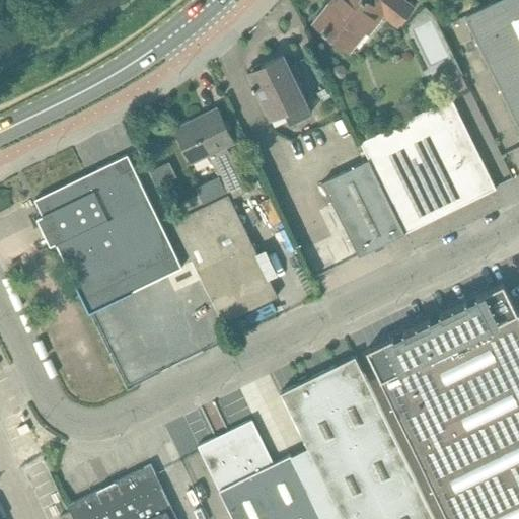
[(404,1),(402,0),(335,0),(328,8),(326,7),(313,23),(348,51),(364,31),(370,36),(382,21),(379,18),(382,15),(388,20),(404,1)]
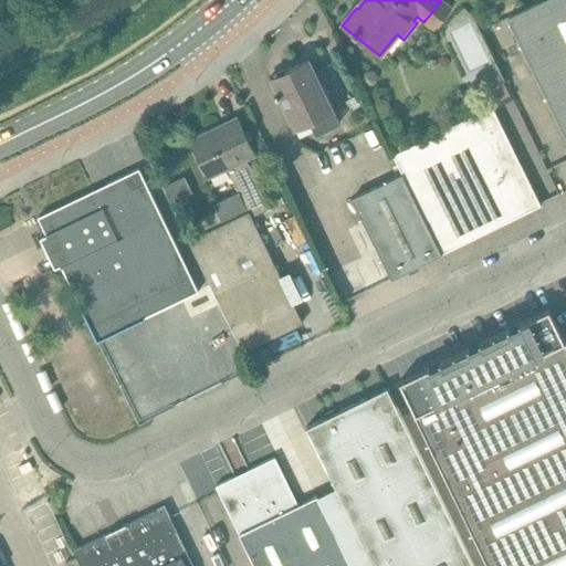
[(565,0),(540,0),(509,16),(565,136),(565,0)]
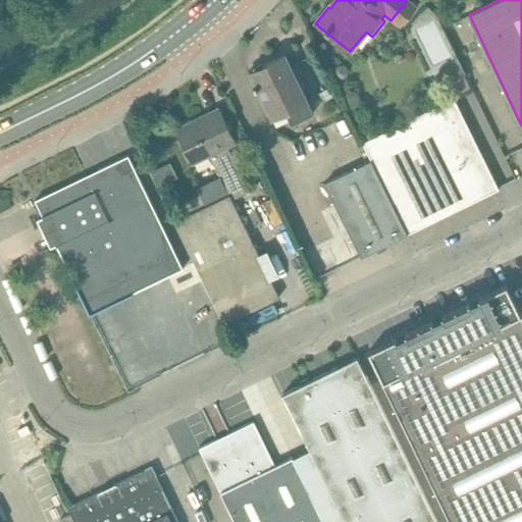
[(248,72),(252,81),(251,81),(253,86),(254,85),(270,117),(284,111),(291,123),(313,113),(297,77),(302,75),(296,63),(291,66),(284,54),(248,72)]
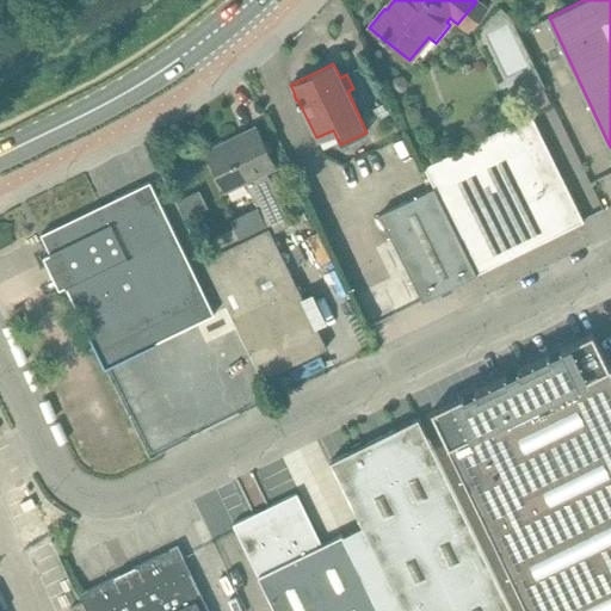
[(537,75),(524,81),(531,94),(538,110),(550,104),(537,75)]
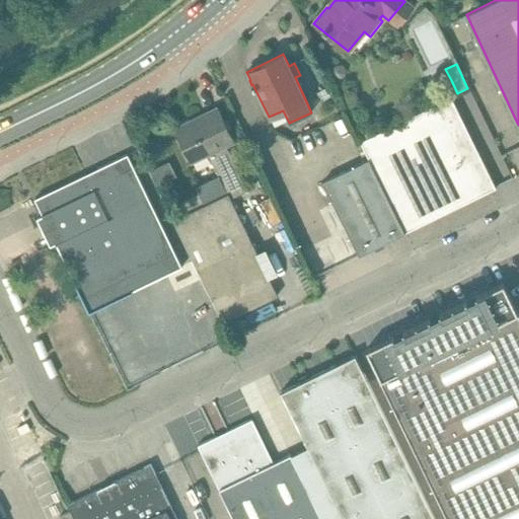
[(369,159),(368,159),(403,232),(496,188),(451,96),(360,141),(369,159)]
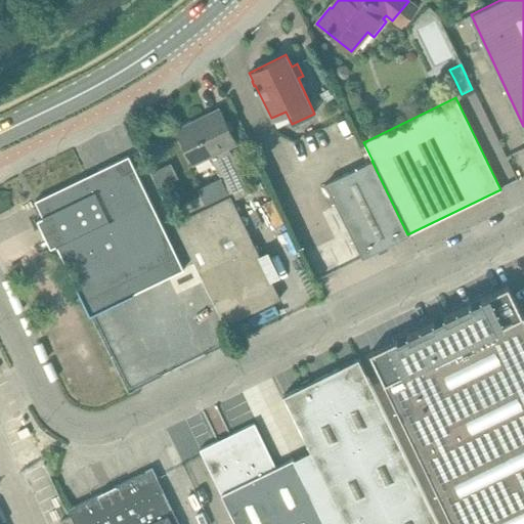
[(230,199),(248,190),(228,148),(236,144),(218,107),(174,129),(191,166),(210,158),(220,178),(228,197),(229,195),(230,199)]
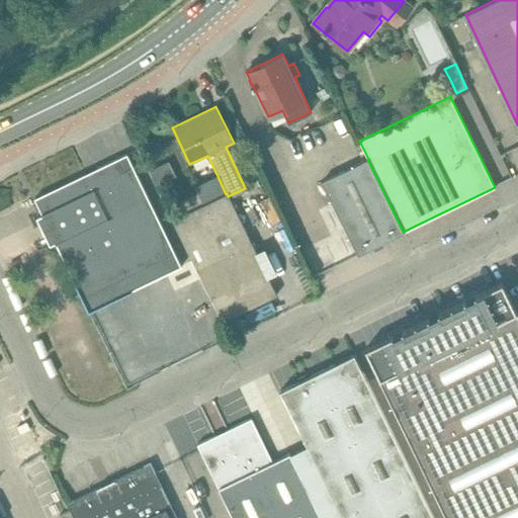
[(85,174),(33,198),(41,214),(35,218),(50,245),(55,242),(88,311),(181,266),(126,154),(95,169),(97,172),(87,177),(85,174)]
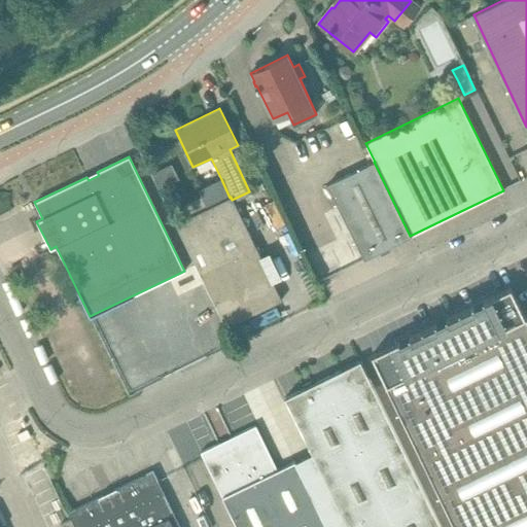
[(364,258),(410,236),(374,162),(327,184),(364,258)]
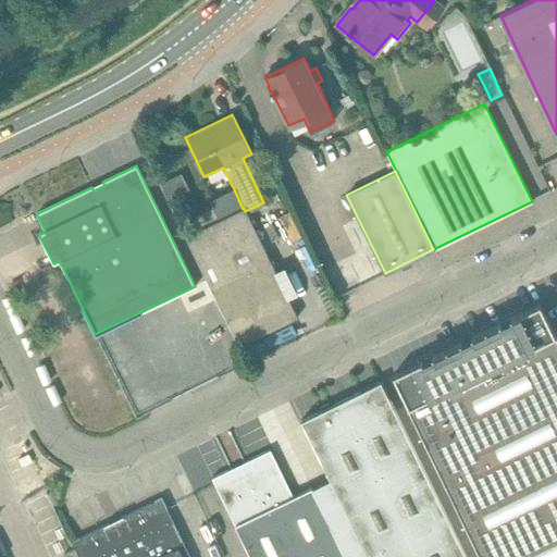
[(182,175),(160,186),(169,202),(189,193),(182,175)]
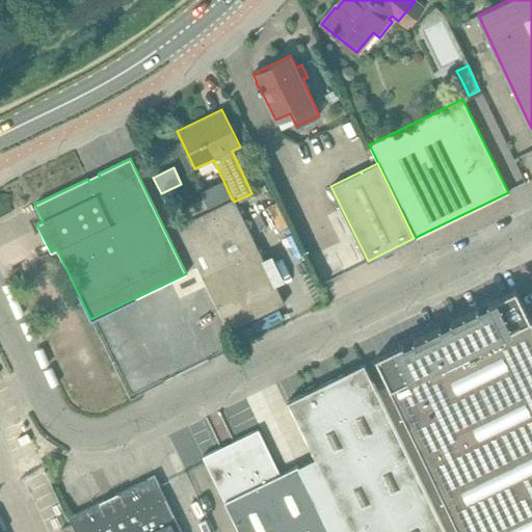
[(223,181),(200,192),(203,198),(208,211),(232,200),(223,181)]
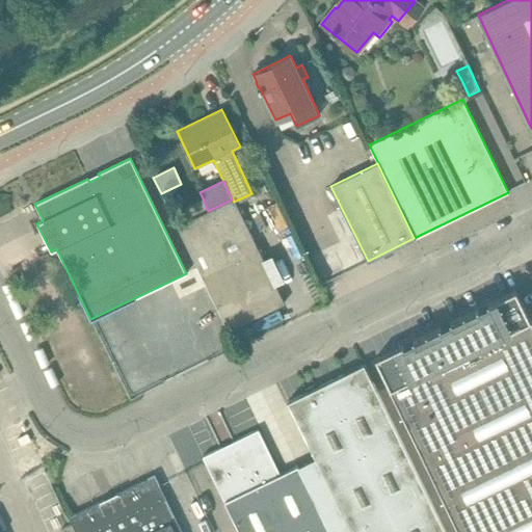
[(233,198),(232,200),(208,211),(177,225),(228,330),(284,303),(234,202),(233,198)]
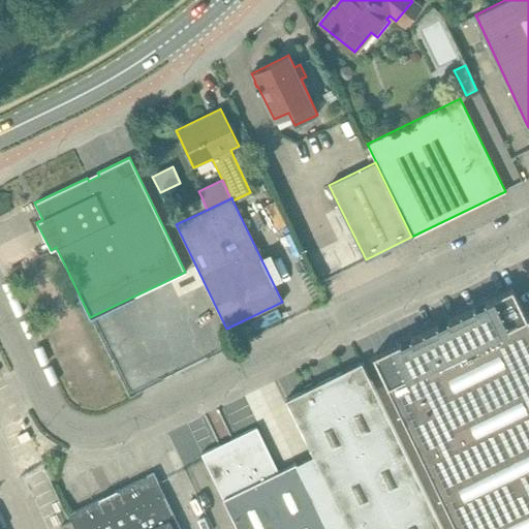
[(376,354),(374,355),(389,385),(387,385),(457,528),(528,528),(528,319),(514,287),(498,294),(496,297),(424,332),(409,338),(406,340),(376,354)]
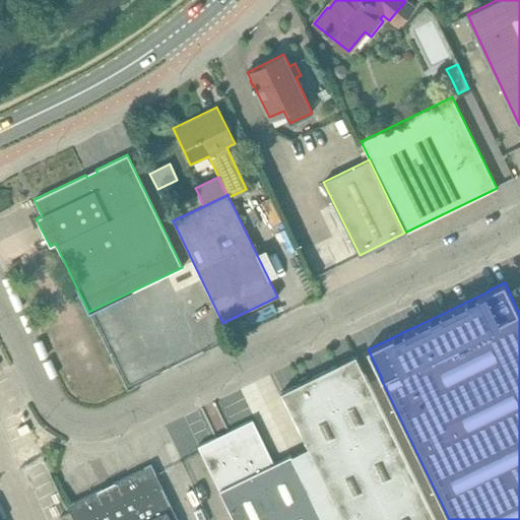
[(435,519),(354,356),(280,392),(307,447),(290,455),(322,519),(435,519)]
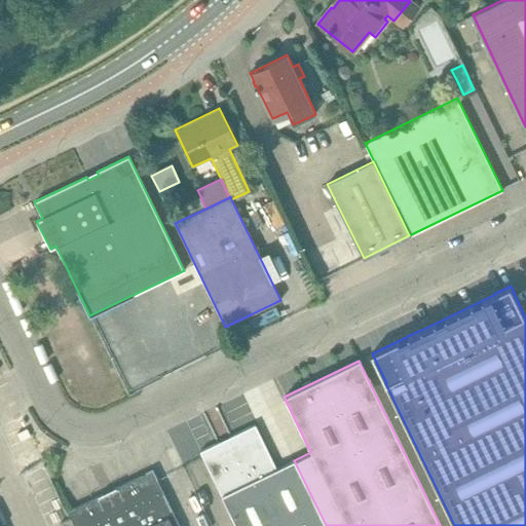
[(235,525),(326,525),(294,460),(276,468),(255,424),(199,451),(235,525)]
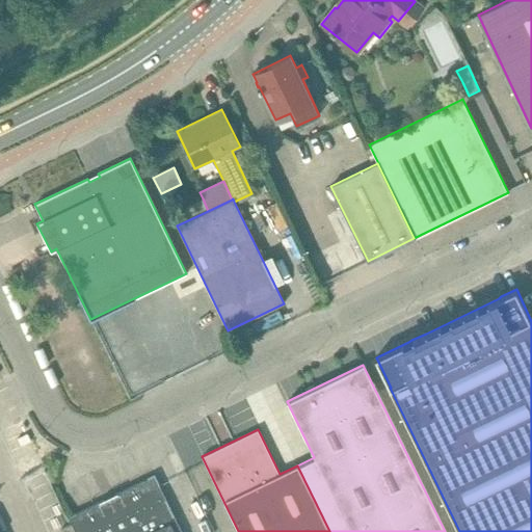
[(68,516),(75,531),(181,531),(154,476),(68,516)]
